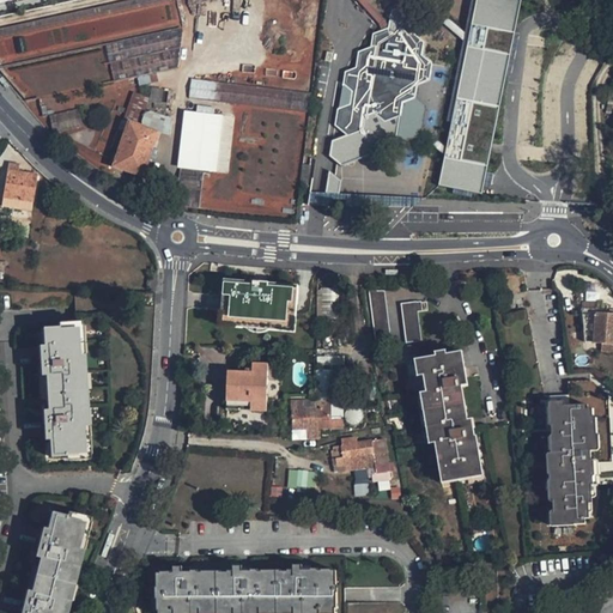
[(0,68),(26,99),(37,97),(41,97),(114,80),(153,72),(178,66),(183,28),(182,24),(175,0),(133,0),(0,29),(0,68)]
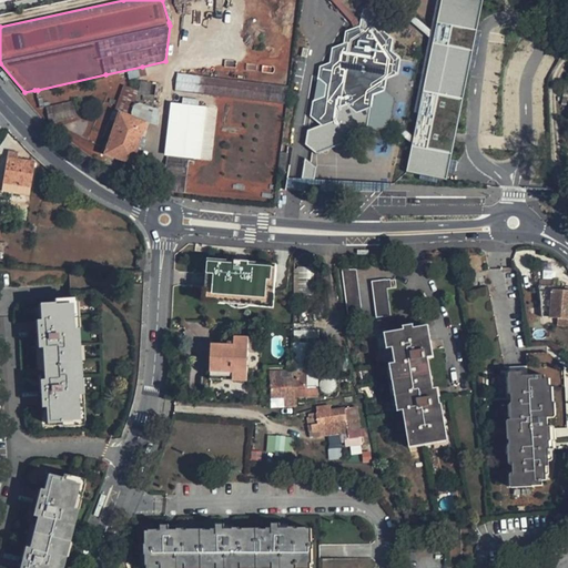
[(442,0),(407,172),(445,180),(482,0),(442,0)]
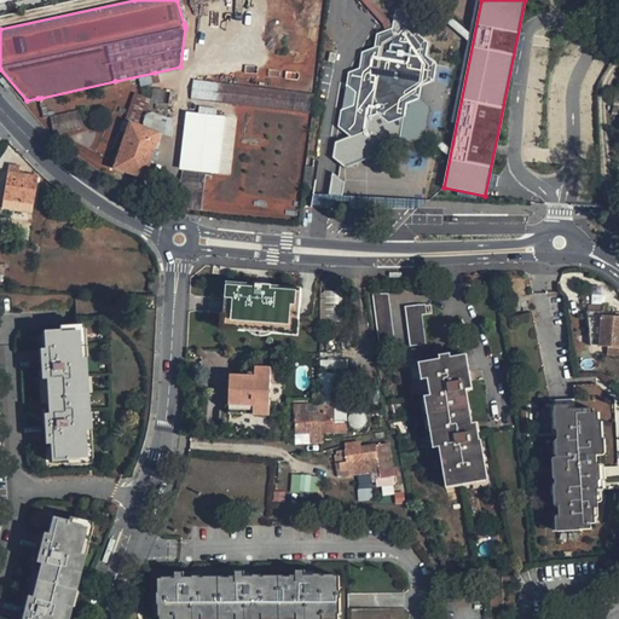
[(360,69),(370,76),(369,88),(357,92),(356,96),(352,97),(350,108),(342,110),(339,126),(351,137),(366,131),(369,117),(381,111),(391,121),(404,115),(406,103),(420,98),(421,85),(434,80),(435,64),(426,56),(428,42),(416,33),(403,38),(392,29),(377,35),(375,47),(363,52),(360,69)]
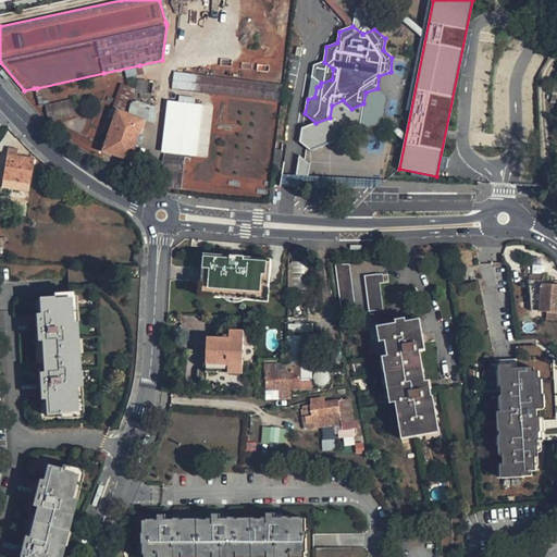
[(172,88),(197,89),(198,75),(173,74),(172,88)]
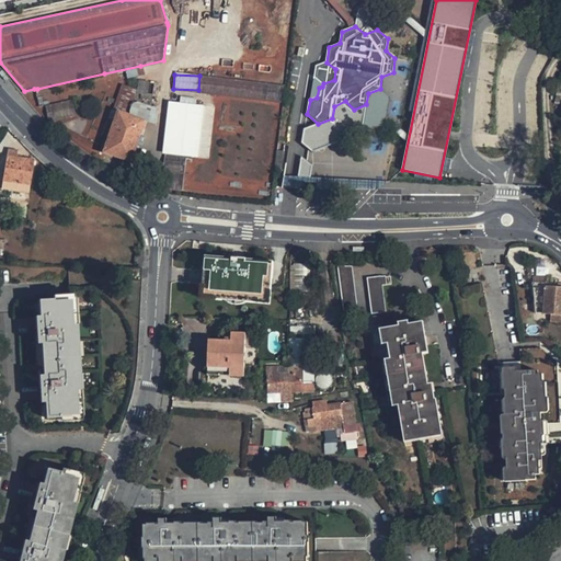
[(136,81),(135,89),(134,94),(146,95),(148,82),(136,81)]
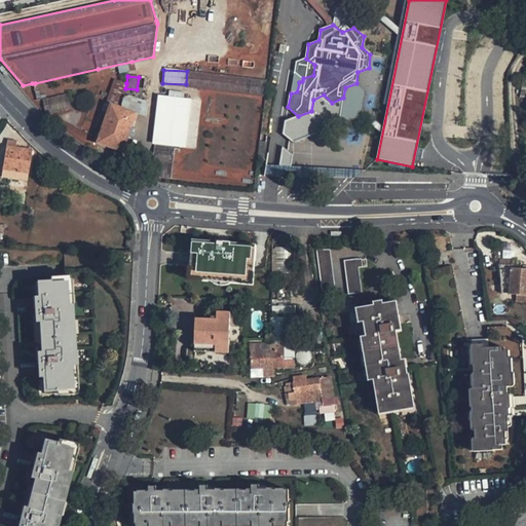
[(112,105),(118,107),(124,87),(125,88),(126,83),(115,79),(107,103),(112,105)]
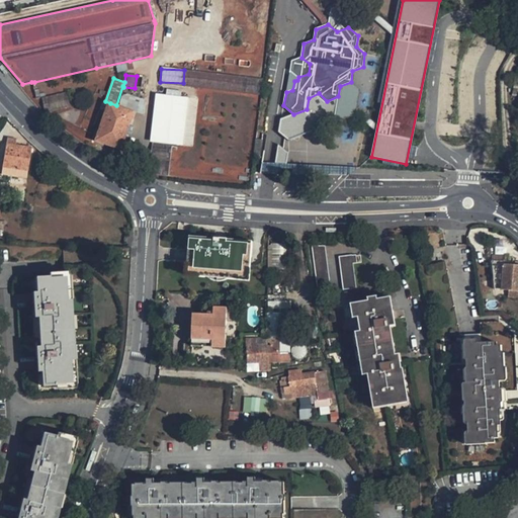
[(187,92),(155,88),(148,134),(180,138),(187,92)]
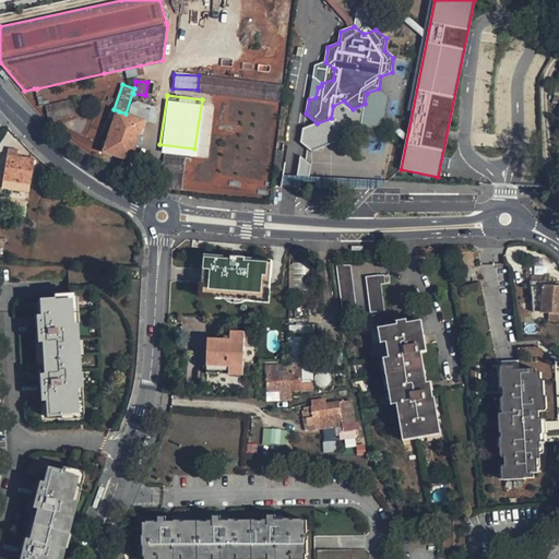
[(105,152),(134,162),(139,150),(135,149),(144,120),(126,114),(119,111),(105,152)]
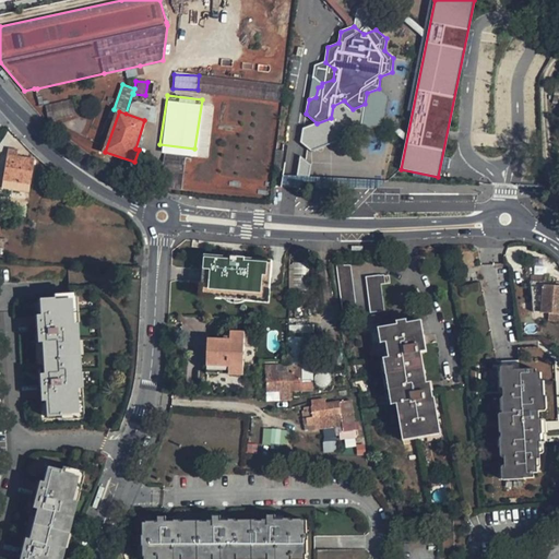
[(354,192),(371,167),(348,151),(345,155),(330,144),(311,168),(334,185),(339,180),(354,192)]
